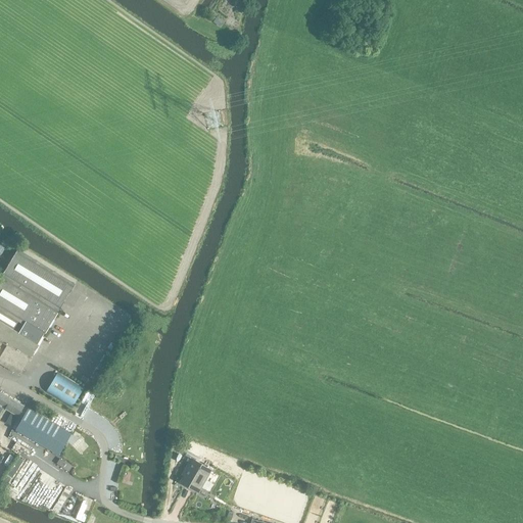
[(225,21),(218,15),(212,21),(221,28),(225,21)]
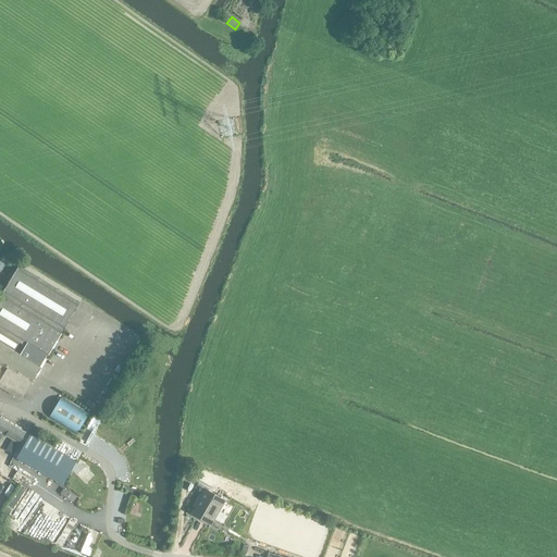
[(0,387),(21,400),(79,302),(19,265),(0,295),(0,387)]
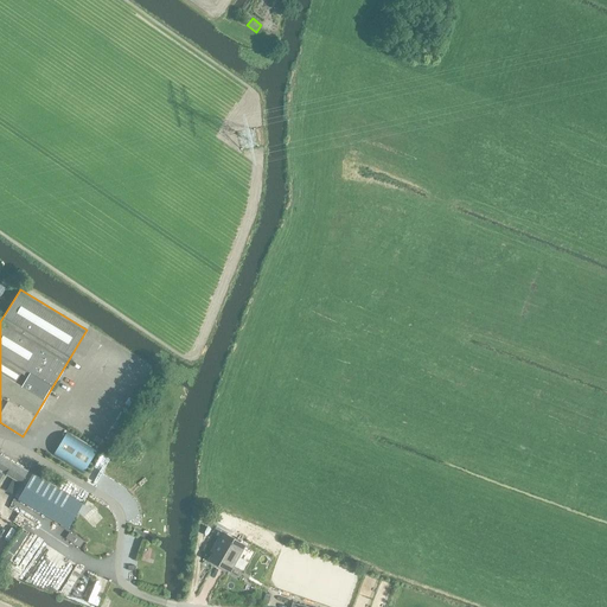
[(66,433),(52,455),(83,473),(97,451),(66,433)]
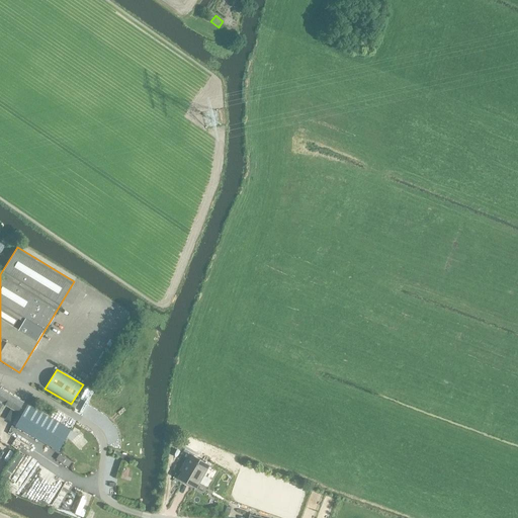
[(0,401),(11,408),(6,417),(13,421),(24,403),(23,403),(0,389),(0,401)]
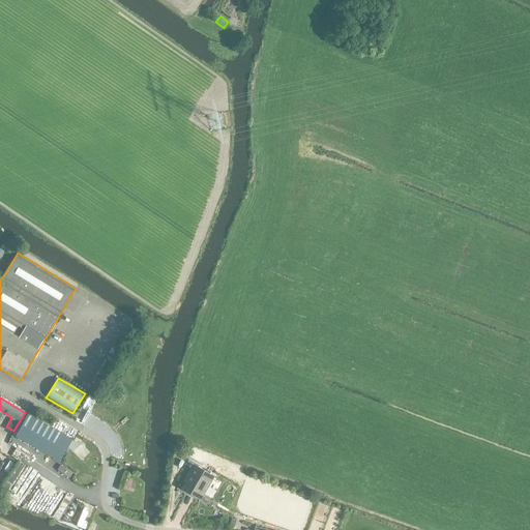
[(28,414),(16,436),(51,457),(59,461),(60,462),(61,461),(65,453),(66,450),(72,439),(28,414)]
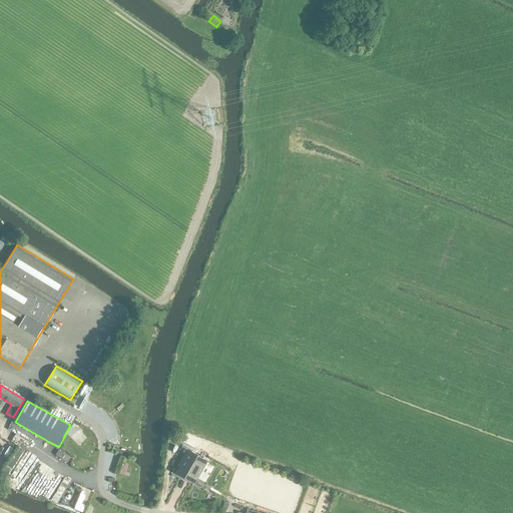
[(80,444),(87,437),(79,429),(71,436),(80,444)]
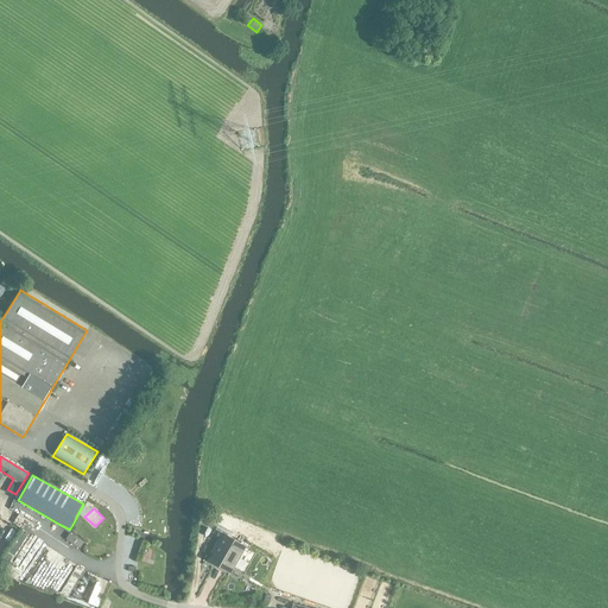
[(8,552),(14,556),(27,536),(21,532),(8,552)]
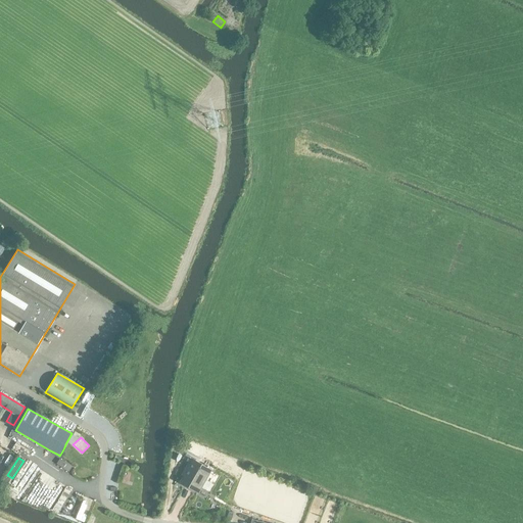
[(72,467),(60,460),(57,464),(68,471),(72,467)]
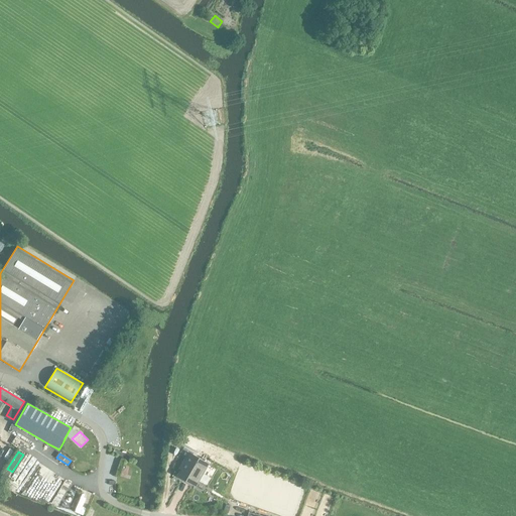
[(195,486),(207,465),(189,455),(180,470),(182,471),(179,477),(195,486)]
